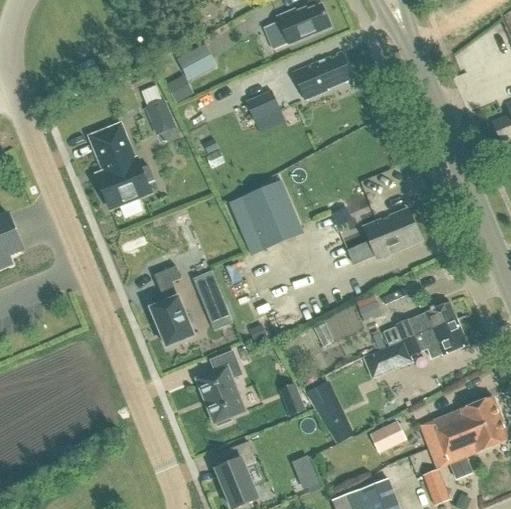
[(288,44),(330,26),(321,3),(306,10),(305,7),(295,11),(294,8),(276,16),(288,44)]
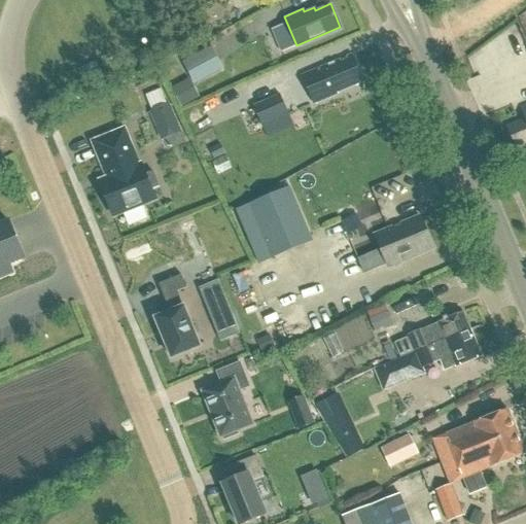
[(221,67),(210,45),(182,60),(194,81),(221,67)]
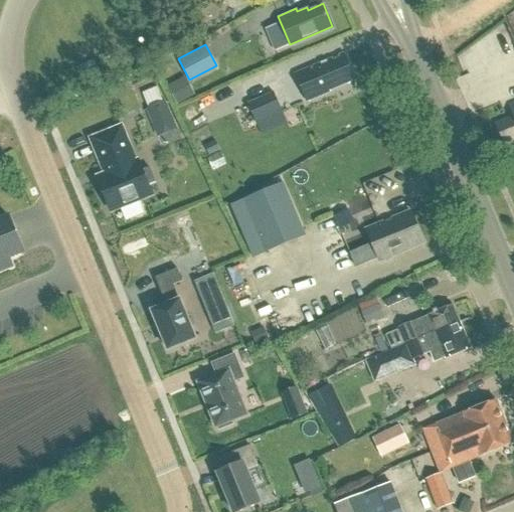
[(353,77),(342,51),(293,72),(304,101),(328,90),(328,89),(353,77)]
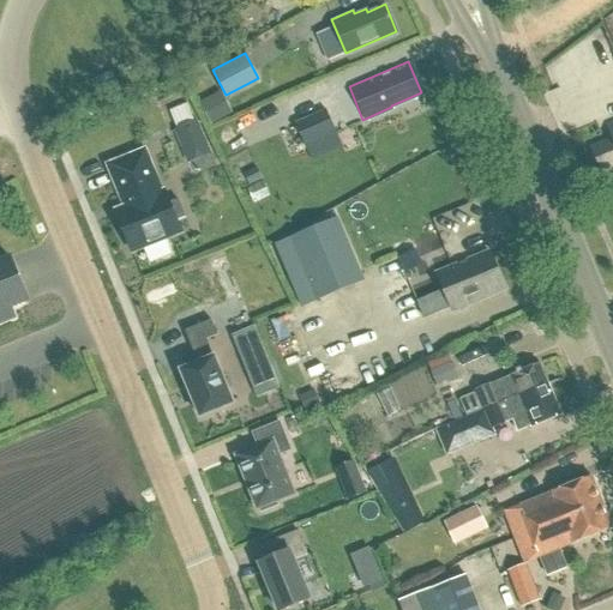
[(217,89),(196,100),(209,124),(230,112),(217,89)]
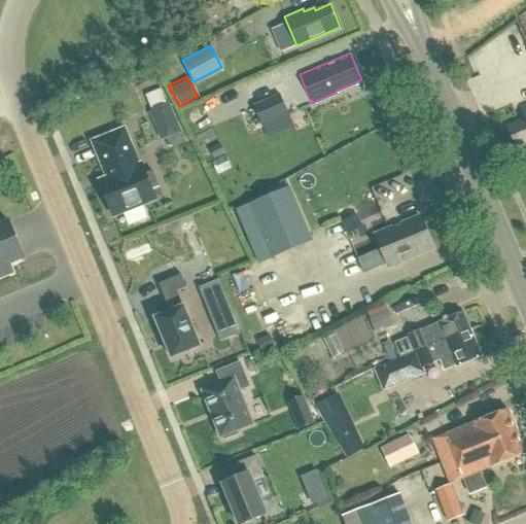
[(219,83),(206,88),(213,113),(226,109),(219,83)]
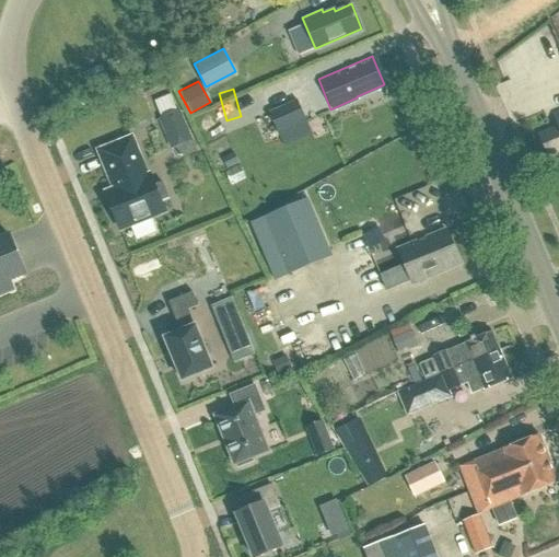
[(304,118),(297,99),(268,109),(277,130),(304,118)]
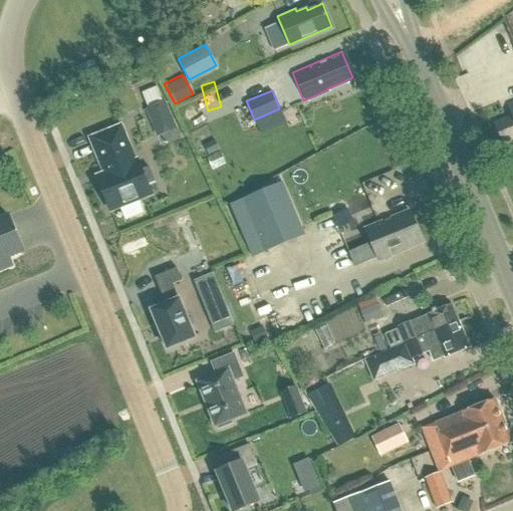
[(175,126),(164,99),(146,107),(157,134),(175,126)]
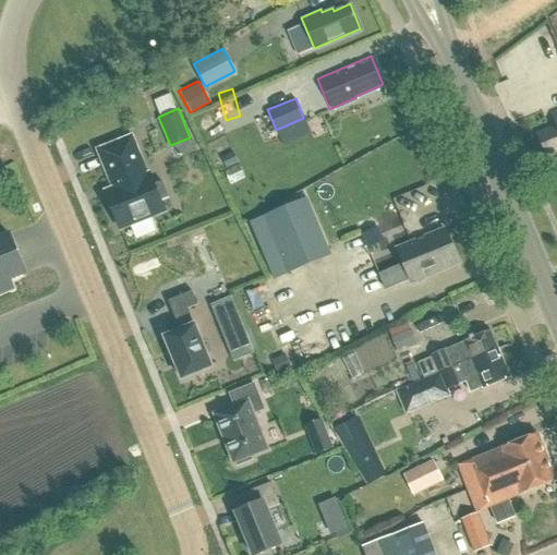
[(556,108),(552,111),(556,123),(536,131),(545,153),(556,147),(556,108)]
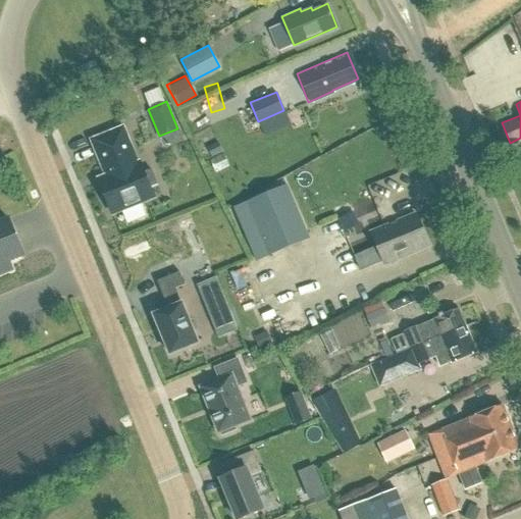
[(121,127),(93,140),(108,175),(98,179),(111,211),(152,194),(149,186),(157,183),(151,167),(143,170),(140,162),(136,164),(121,127)]
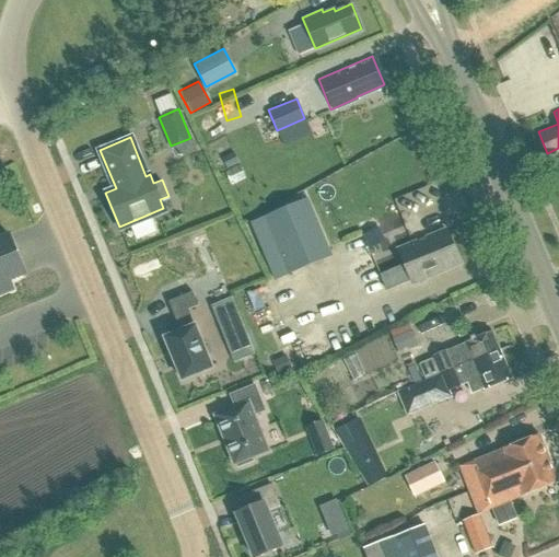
[(275,277),(289,273),(333,253),(307,197),(251,219),(275,277)]
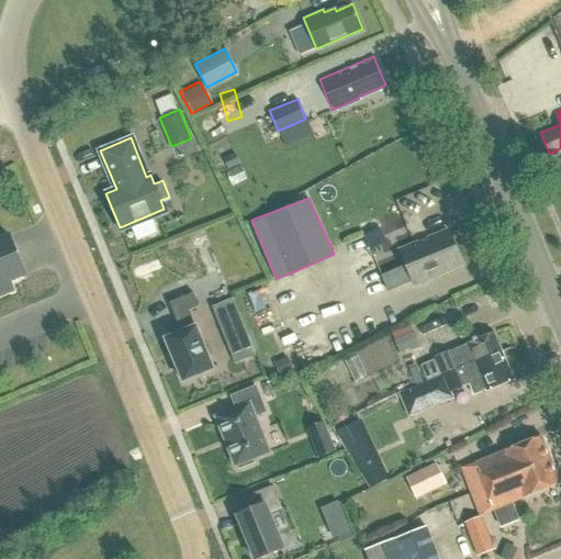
[(459,263),(445,230),(396,250),(411,282),(459,263)]
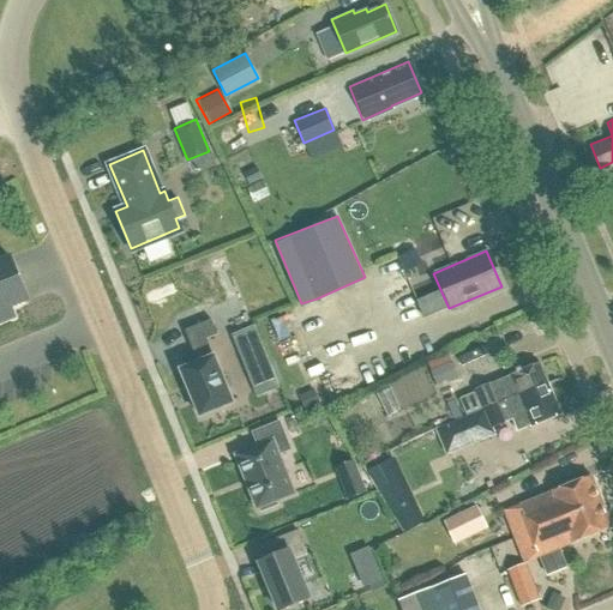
[(0,321),(14,316),(11,307),(26,300),(8,255),(0,258),(0,321)]
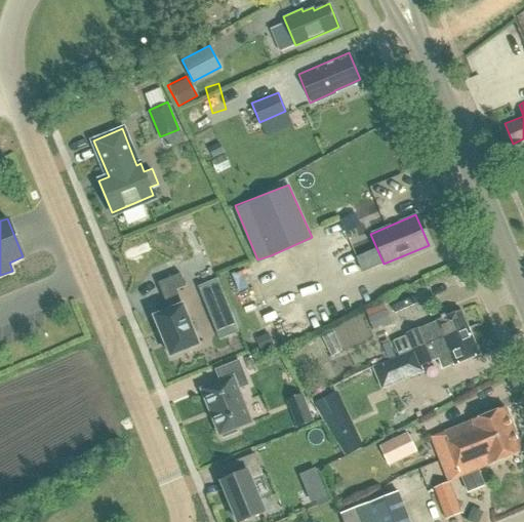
[(168,309),(154,315),(160,330),(163,339),(164,339),(170,355),(199,344),(183,304),(182,304),(175,288),(185,285),(179,272),(157,281),(168,309)]
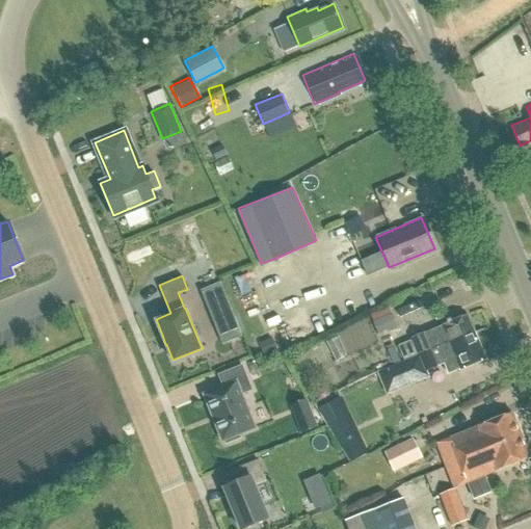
[(219,281),(200,289),(214,323),(234,315),(219,281)]
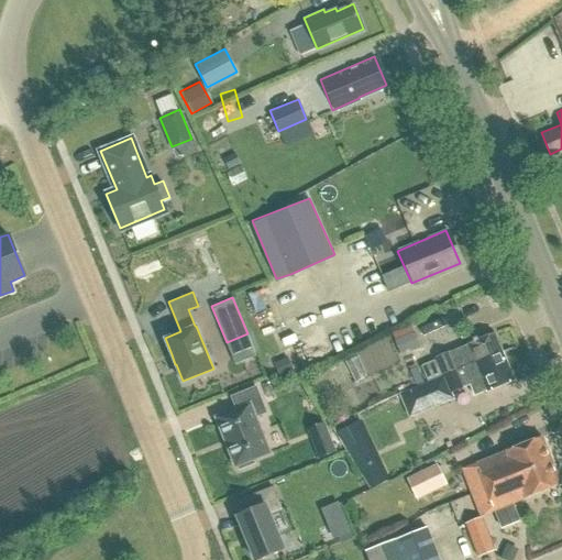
[(440,373),(440,374),(499,350),(492,332),(462,344),(462,346),(448,351),(433,357),(434,359),(421,364),(427,379),(440,373)]
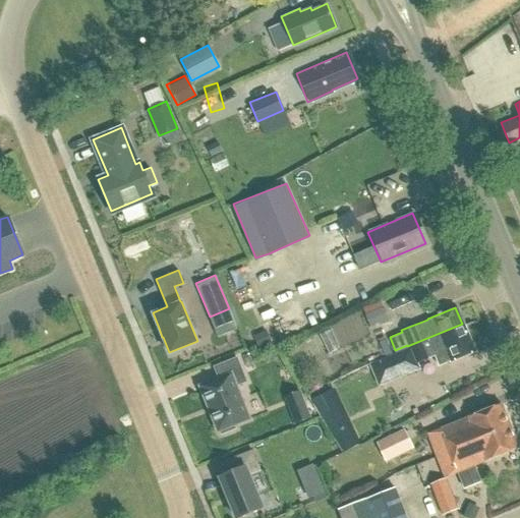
[(364,321),(367,332),(388,328),(385,317),(364,321)]
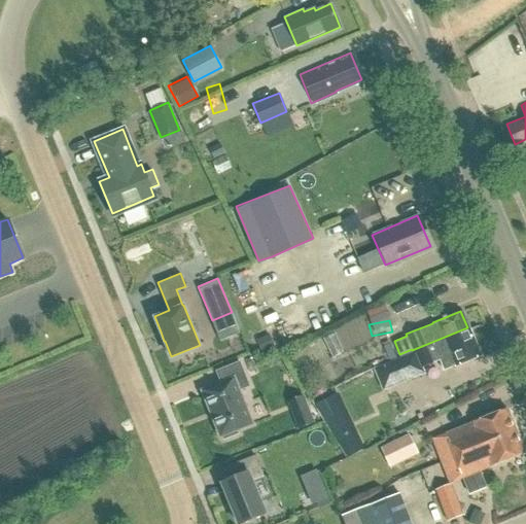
[(467,327),(412,350),(419,365),(437,358),(442,369),(453,364),(453,365),(479,355),(467,327)]
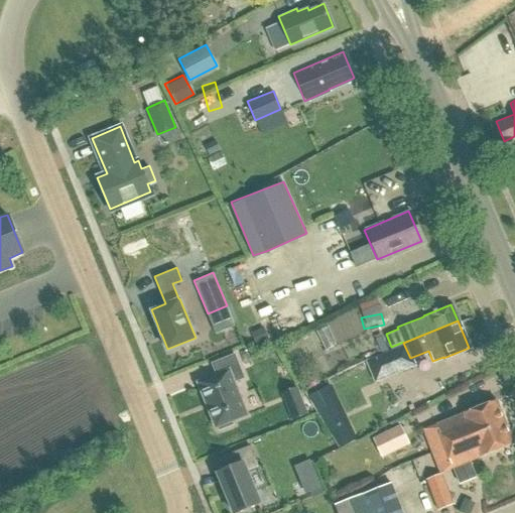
[(217,375),(199,383),(217,427),(218,426),(219,430),(234,424),(233,420),(247,414),(234,382),(244,378),(234,353),(212,362),(217,375)]
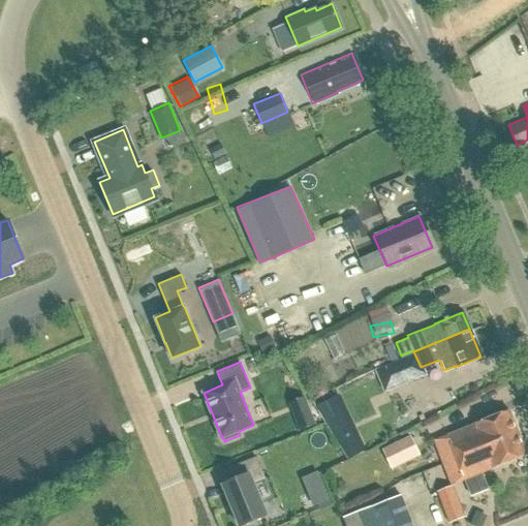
[(445,434),(454,457),(515,431),(506,409),(445,434)]
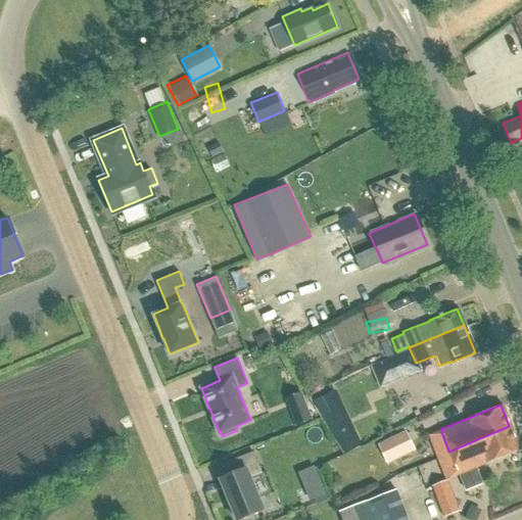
[(291,426),(310,425),(307,407),(290,408),(291,426)]
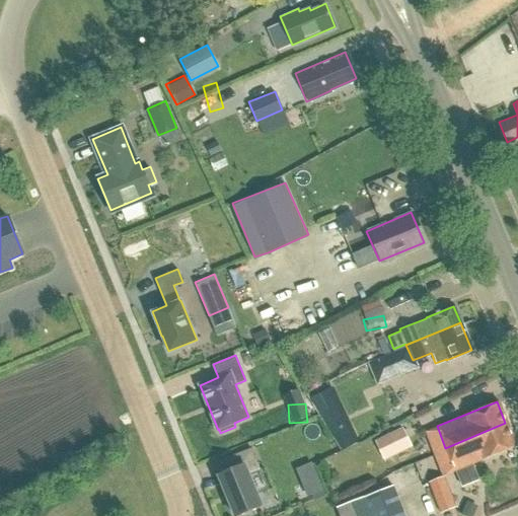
[(514,445),(505,423),(445,448),(453,468),(514,445)]
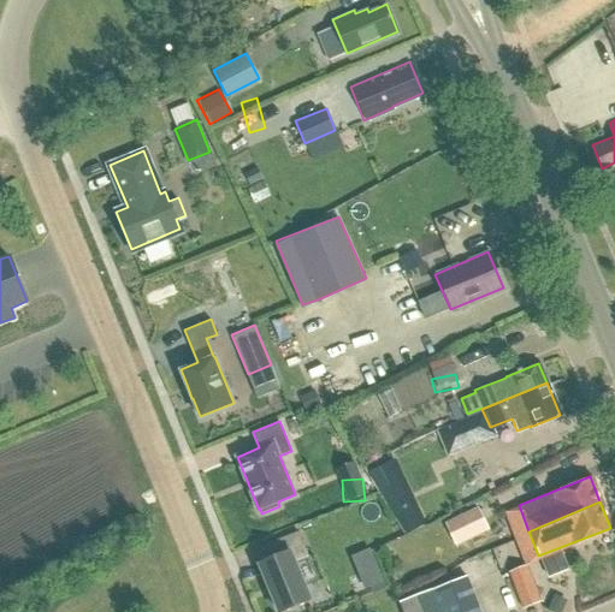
[(488,529),(477,505),(444,520),(455,544),(488,529)]
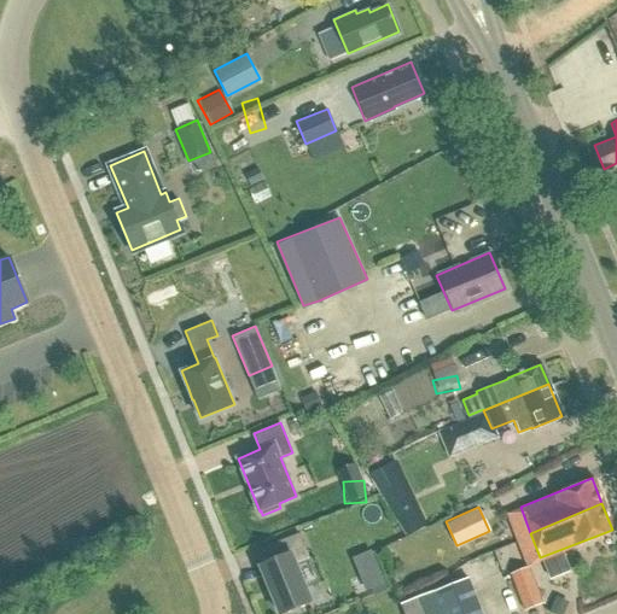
[(298,532),(268,544),(274,559),(261,565),(280,613),(310,602),(295,563),(309,557),(298,532)]
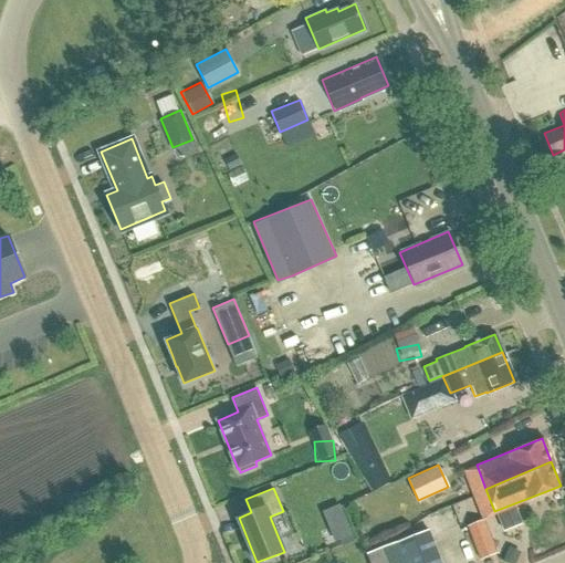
[(332,554),(351,546),(338,515),(320,522),(332,554)]
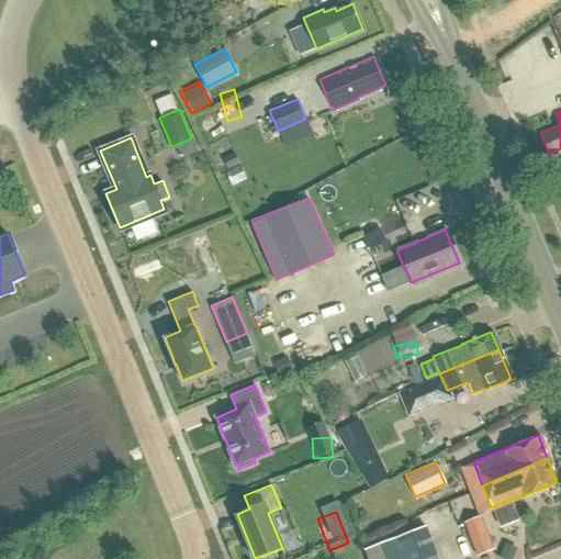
[(410,558),(434,550),(436,549),(426,524),(363,548),(368,558),(410,558)]
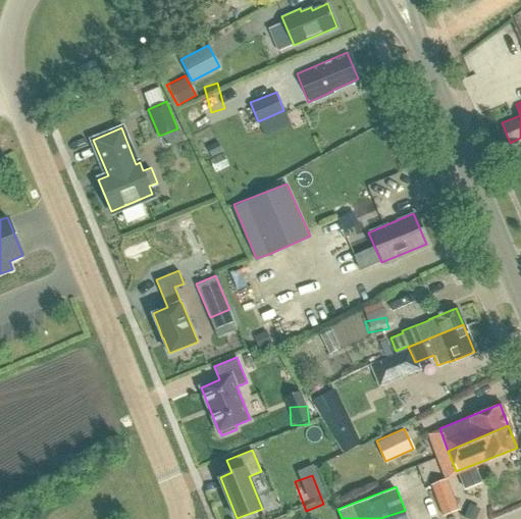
[(475,518),(481,505),(469,500),(463,516),(471,518),(475,518)]
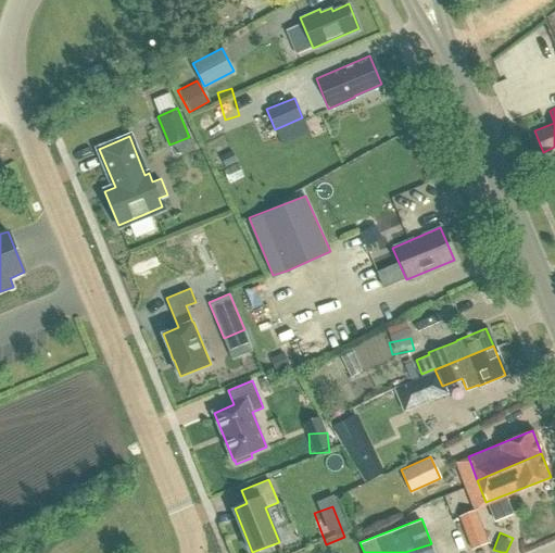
[(554,552),(554,539),(521,552),(554,552)]
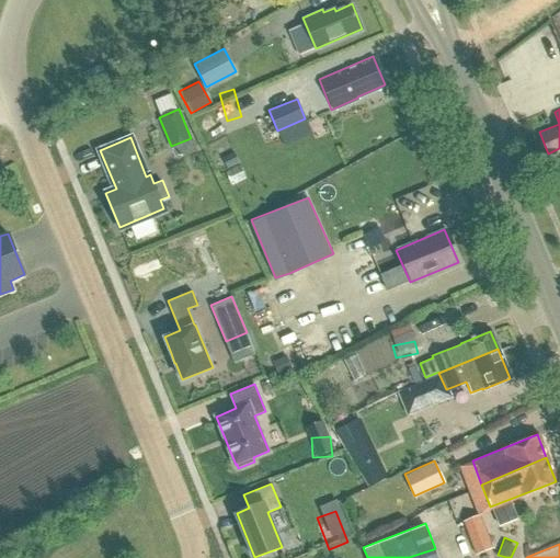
[(433,549),(409,557),(440,557),(435,548),(433,549)]
